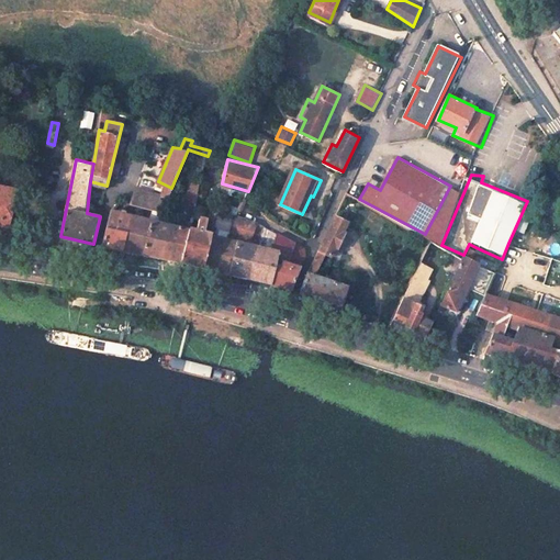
[(194,211),(198,180),(186,179),(182,210),(194,211)]
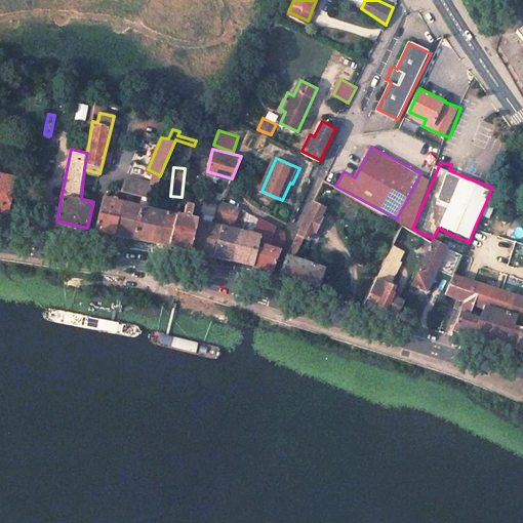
[(0,208),(9,210),(15,176),(0,173),(0,208)]
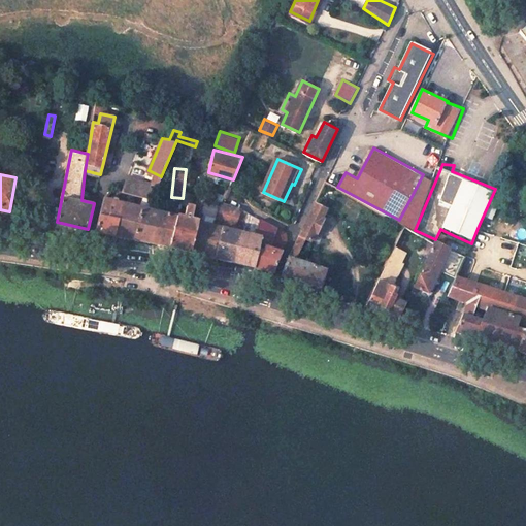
[(129,176),(124,190),(145,196),(153,198),(159,183),(129,176)]
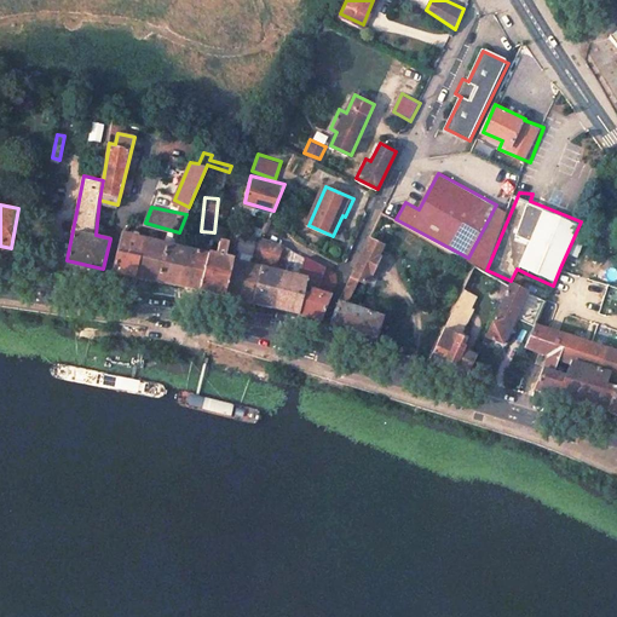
[(137,275),(159,280),(166,242),(124,229),(119,248),(140,254),(137,275)]
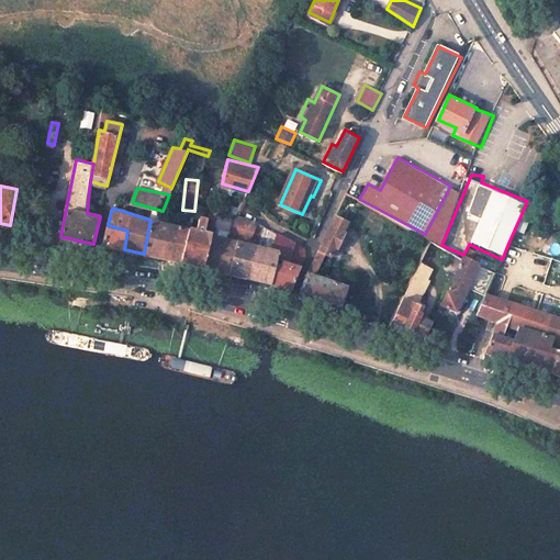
[(182,262),(190,228),(159,221),(163,211),(155,209),(150,220),(144,254),(182,262)]
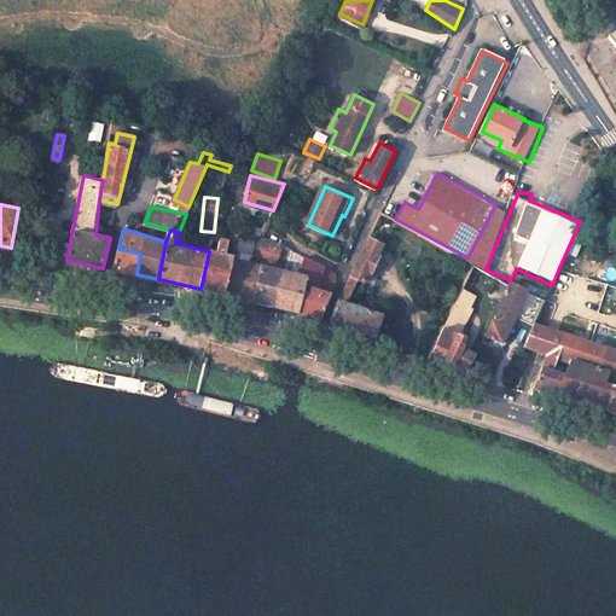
[(283,244),(261,236),(254,255),(266,261),(277,263),(279,255),(283,244)]
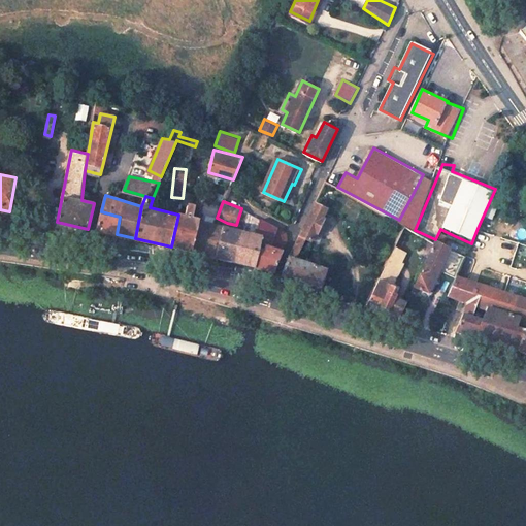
[(282,273),(322,286),(327,268),(296,259),(307,236),(310,239),(317,230),(324,219),(323,216),(326,207),(316,201),(286,262),(282,273)]
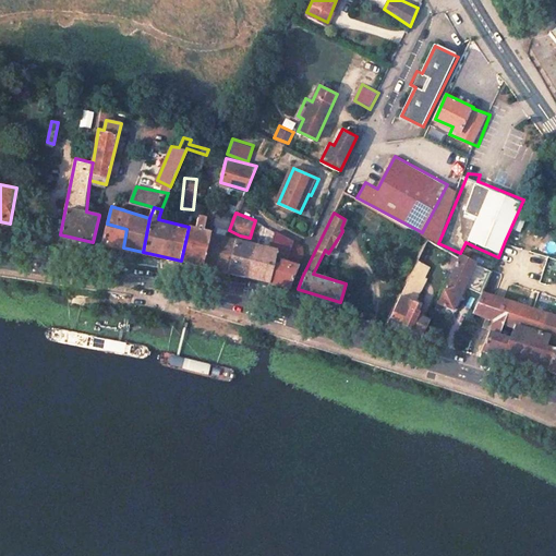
[(258,232),(262,224),(255,220),(252,230),(258,232)]
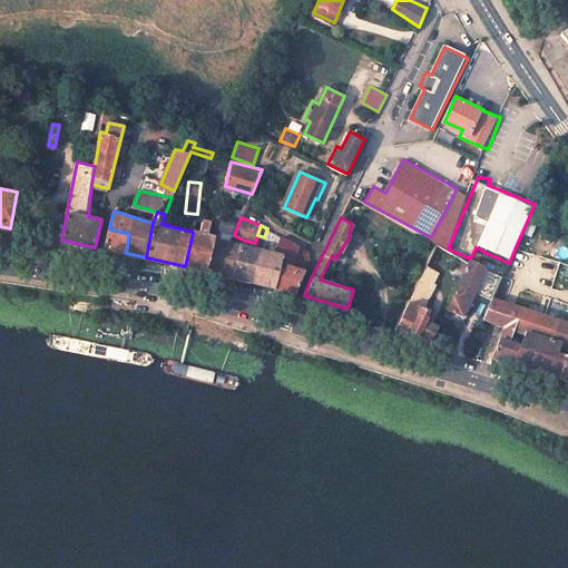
[(109,228),(100,261),(108,262),(110,250),(126,253),(129,234),(109,228)]
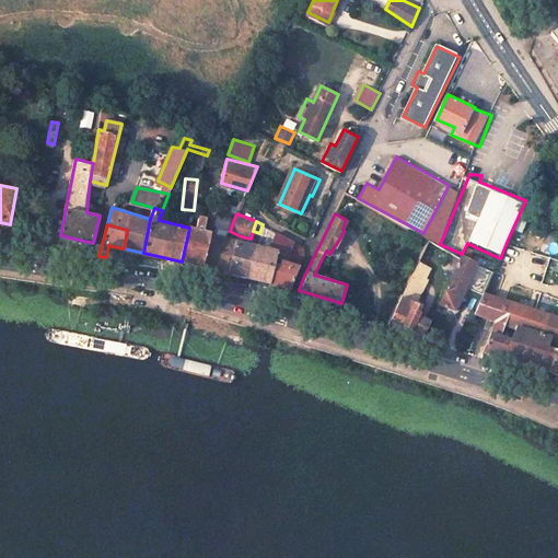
[(189,228),(182,262),(202,266),(211,233),(189,228)]
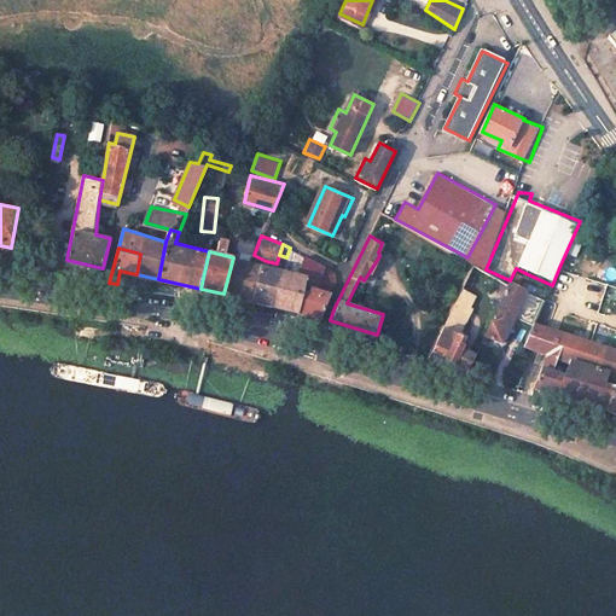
[(253,309),(273,314),(274,306),(284,269),(286,257),(279,255),(277,263),(274,268),(265,266),(266,261),(254,255),(251,262),(233,257),(224,294),(254,301),(253,309)]
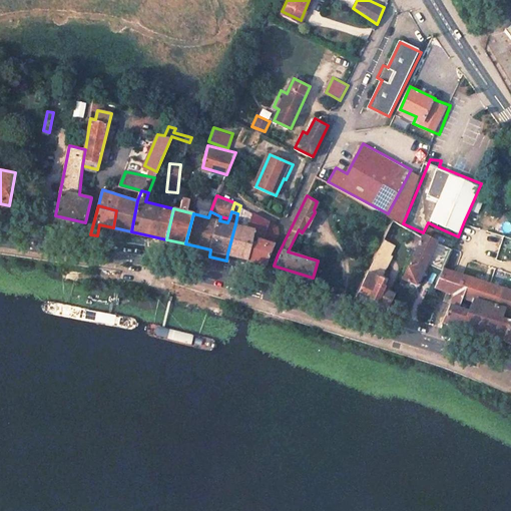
[(247,258),(266,264),(281,231),(280,224),(253,211),(250,220),(249,224),(248,227),(254,228),(247,258)]
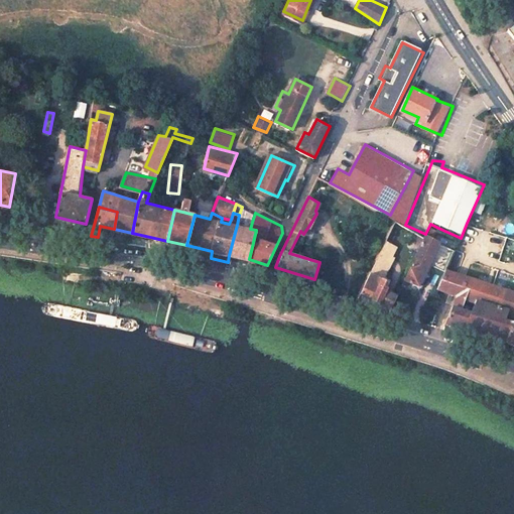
[(357,299),(390,309),(398,295),(386,290),(387,287),(384,285),(386,279),(383,278),(393,259),(402,264),(400,269),(407,273),(425,234),(405,225),(395,220),(357,299)]
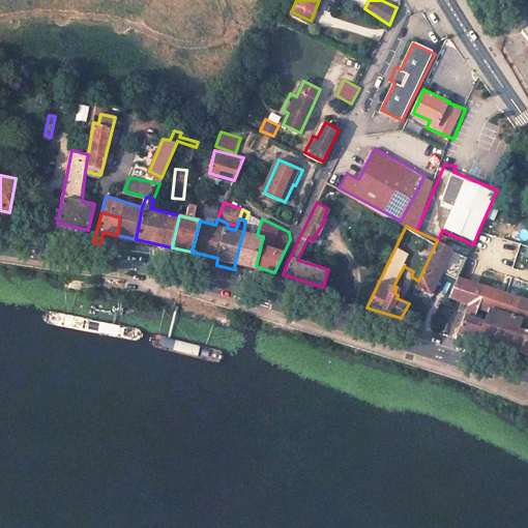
[(460,274),(468,255),(447,246),(452,235),(442,230),(437,240),(418,281),(416,286),(431,292),(441,269),(460,274)]
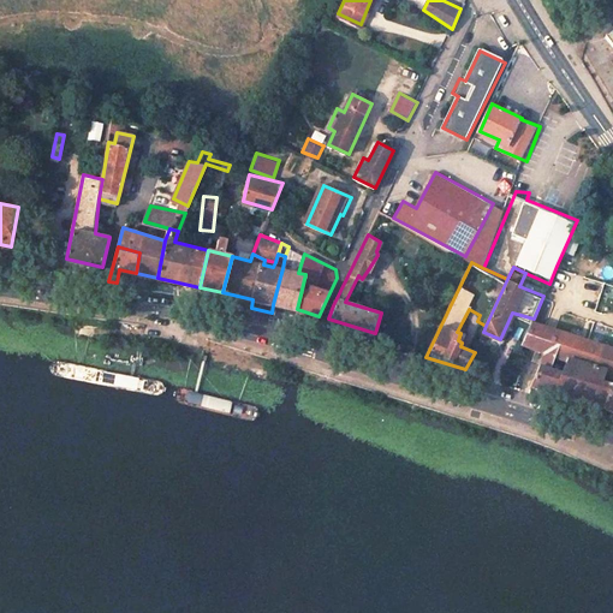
[(273,304),(297,309),(305,274),(298,273),(283,268),(273,304)]
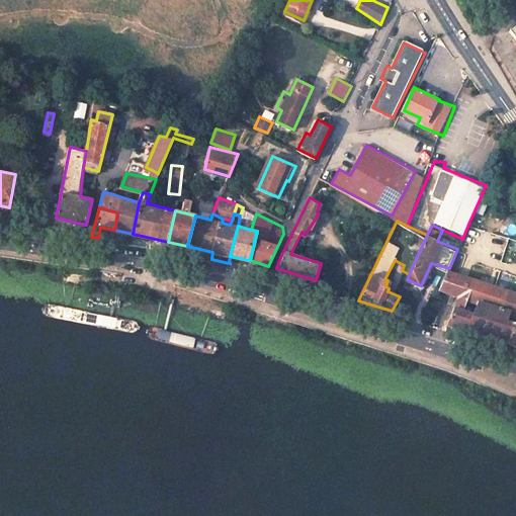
[(515,291),(449,268),(440,286),(460,294),(448,323),(510,342),(515,328),(515,322),(505,319),(509,309),(515,311),(515,314),(514,316),(515,316),(515,291)]
